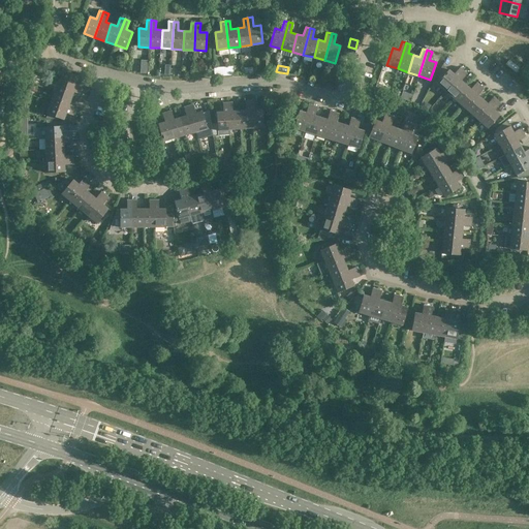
[(232,67),(222,67),(223,75),(232,74),(232,67)]
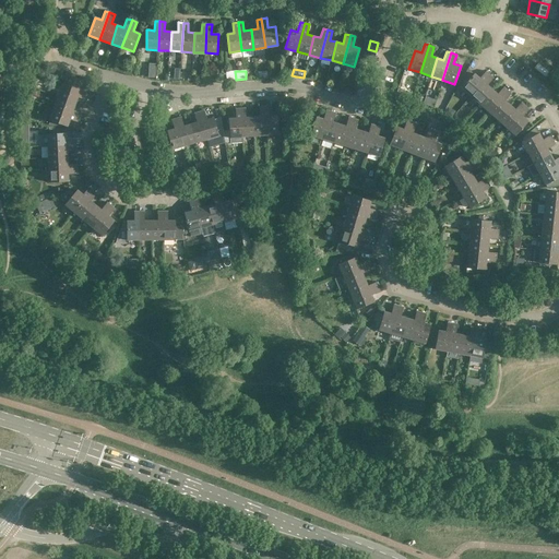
[(461,87),(471,96),(489,74),(486,71),(479,78),(474,73),(461,87)]
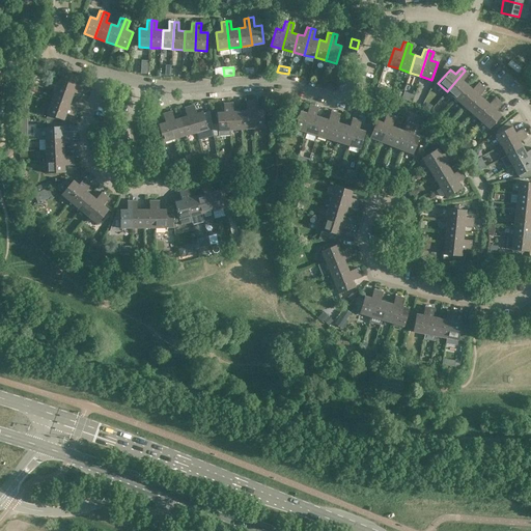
[(80,77),(62,71),(58,82),(84,91),(86,86),(77,83),(80,77)]
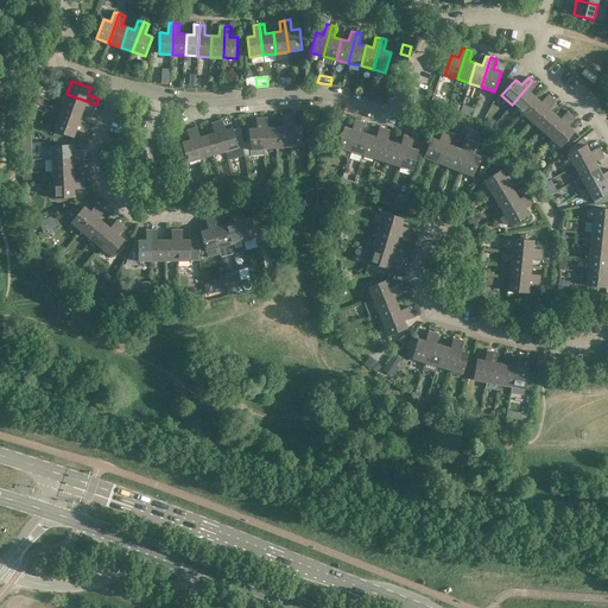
[(532,81),(512,105),(521,113),(534,97),(530,93),(537,84),(532,81)]
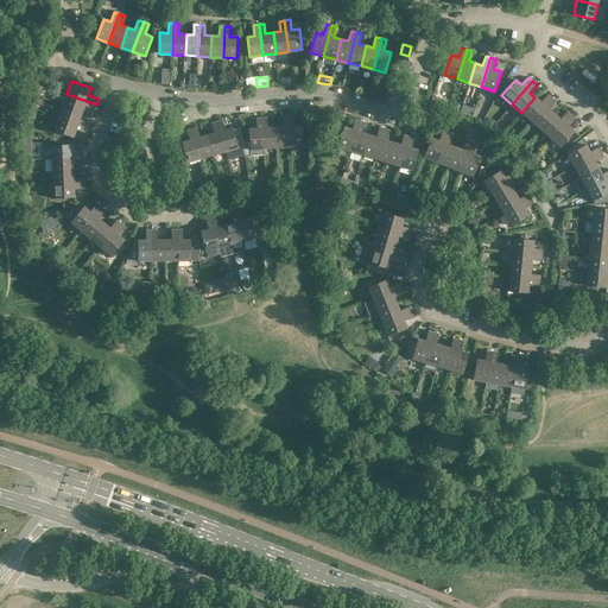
[(95,109),(96,105),(67,94),(62,106),(82,113),(84,106),(95,109)]
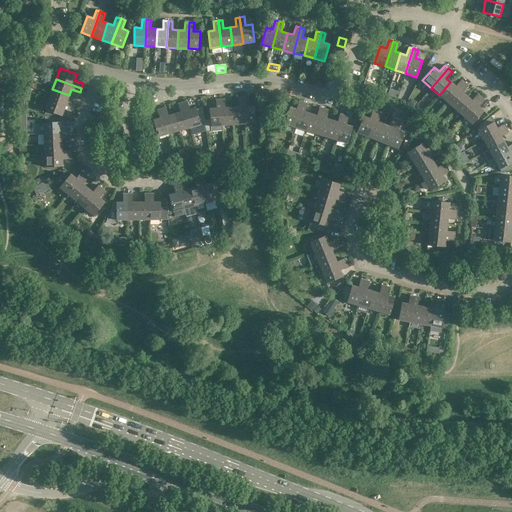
[(455,86),(450,82),(439,95),(447,102),(464,82),(461,79),(455,86)]
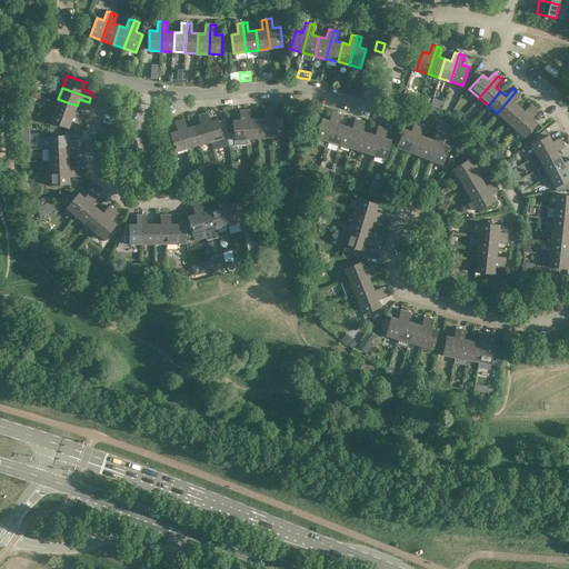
[(419,96),(405,91),(402,97),(418,101),(419,96)]
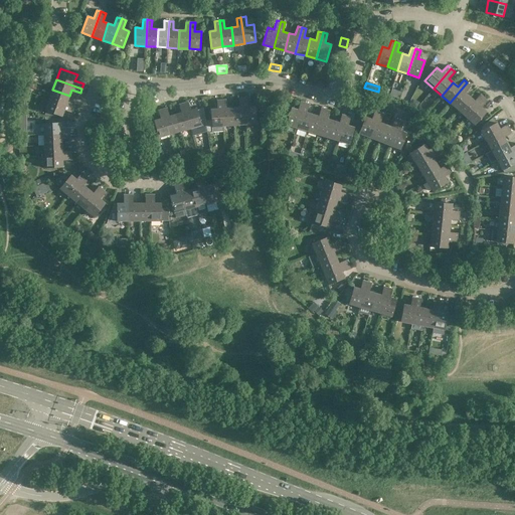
[(471,86),(467,82),(450,103),(458,110),(469,97),(465,92),(471,86)]
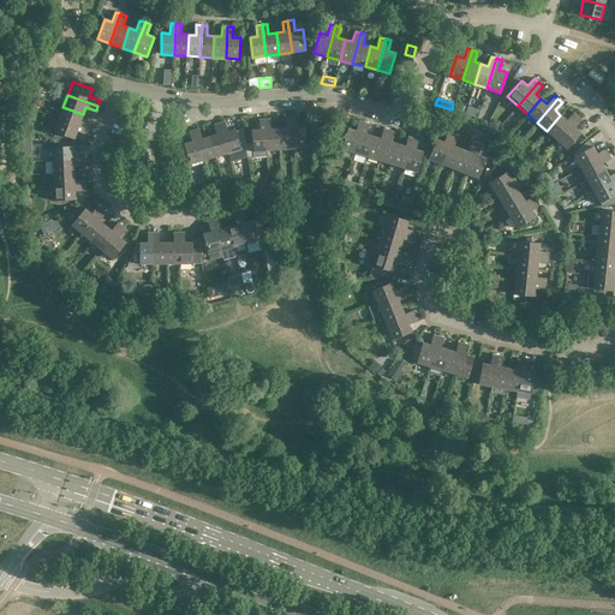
[(81,121),(83,114),(63,107),(59,120),(89,130),(91,125),(81,121)]
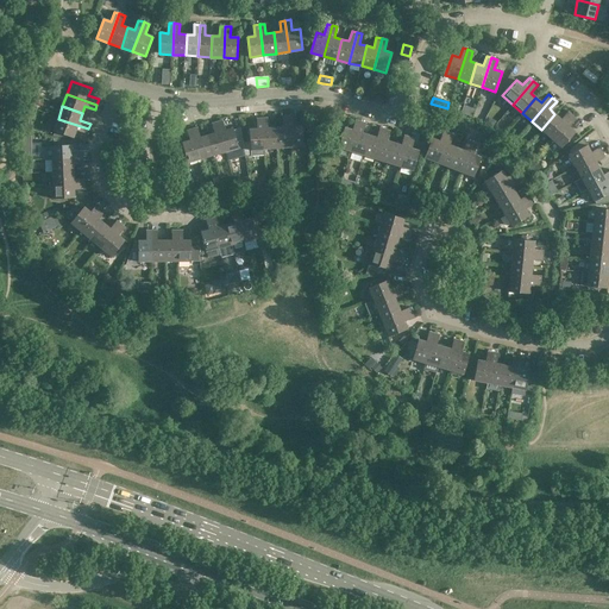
[(554,114),(541,130),(551,138),(571,114),(567,111),(560,119),(554,114)]
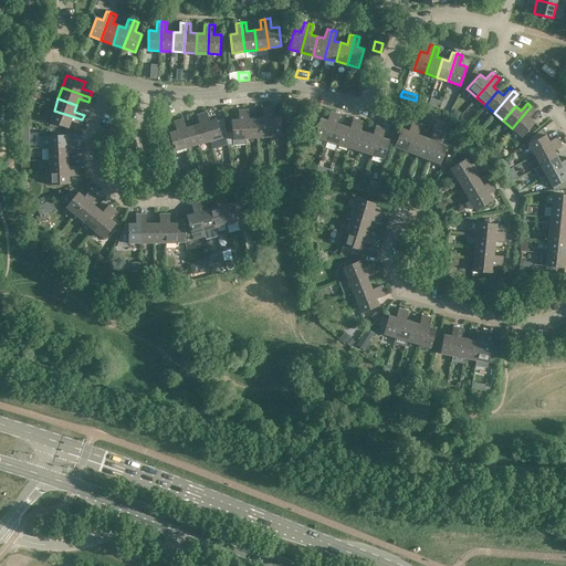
[(535,109),(531,106),(512,128),(522,136),(534,122),(528,117),(535,109)]
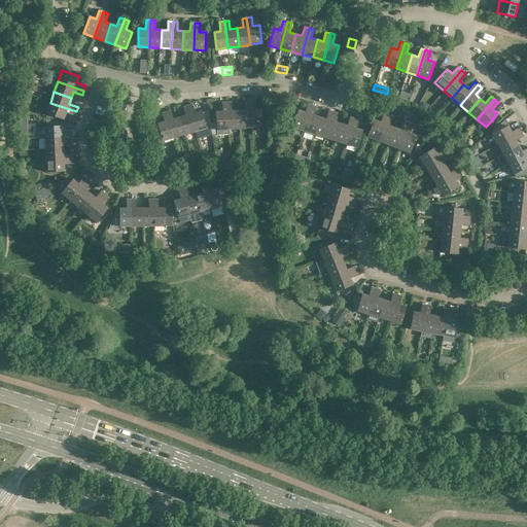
[(251,127),(249,100),(245,101),(245,109),(239,110),(240,128),(251,127)]
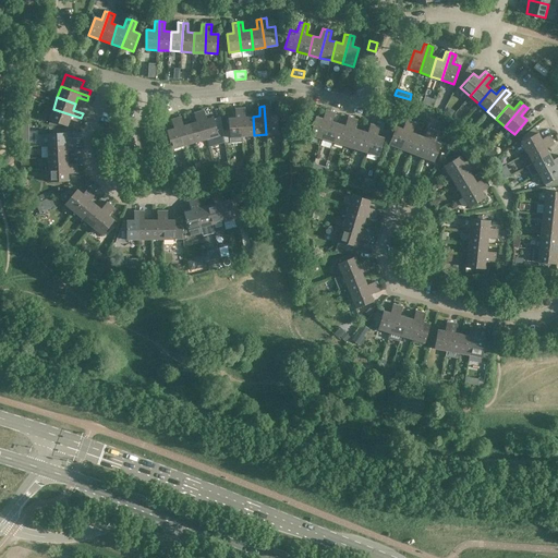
[(268,106),(264,106),(266,134),(278,134),(276,114),(269,116),(268,106)]
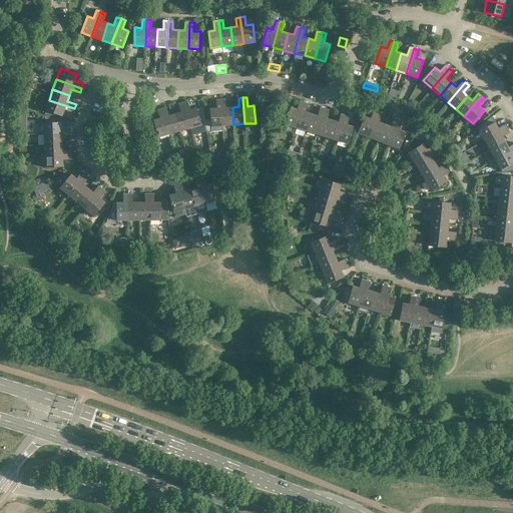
[(233,124),(232,107),(225,107),(224,98),(220,99),(222,125),(233,124)]
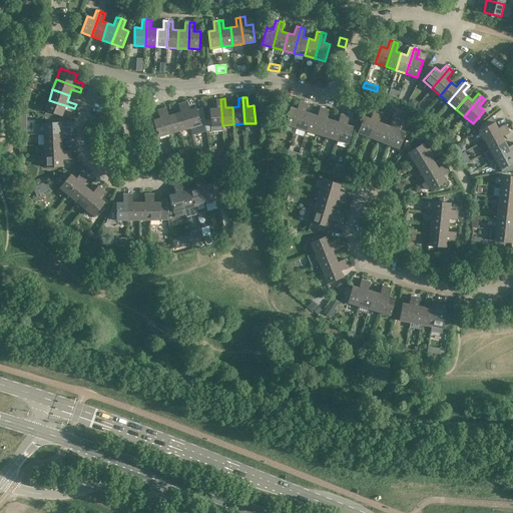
[(215,99),(216,108),(209,108),(210,126),(222,125),(220,99),(215,99)]
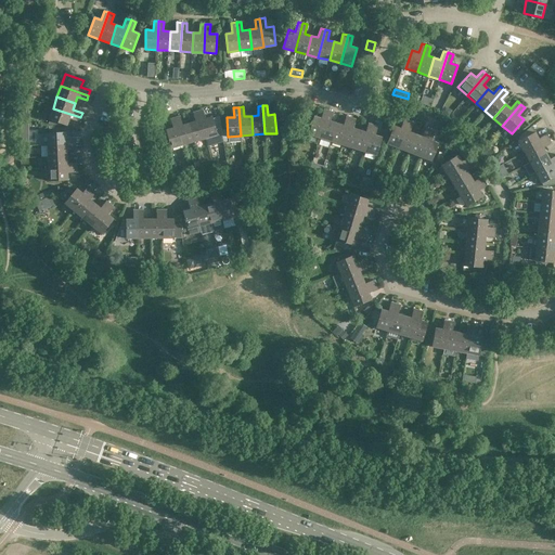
[(80,117),(53,108),(49,119),(67,126),(69,119),(78,123),(80,117)]
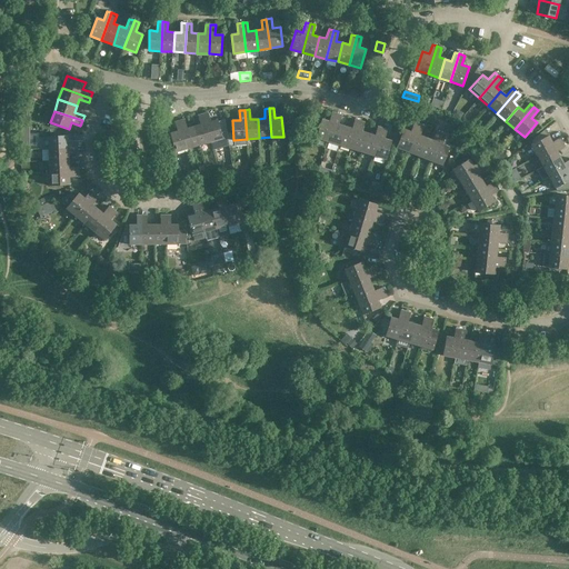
[(316,137),(328,141),(337,112),(331,111),(329,121),(321,119),(316,137)]
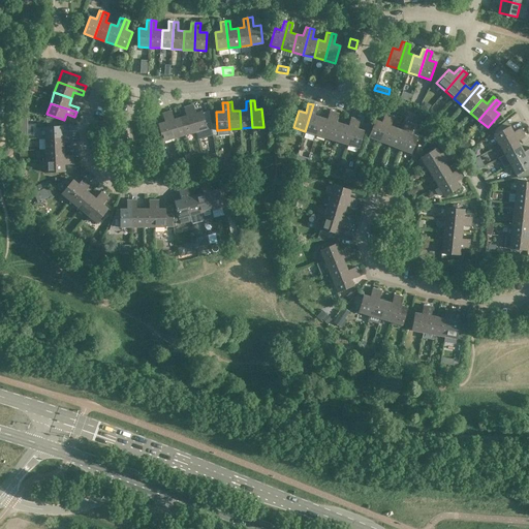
[(193,104),(188,105),(196,131),(207,128),(201,112),(195,113),(193,104)]
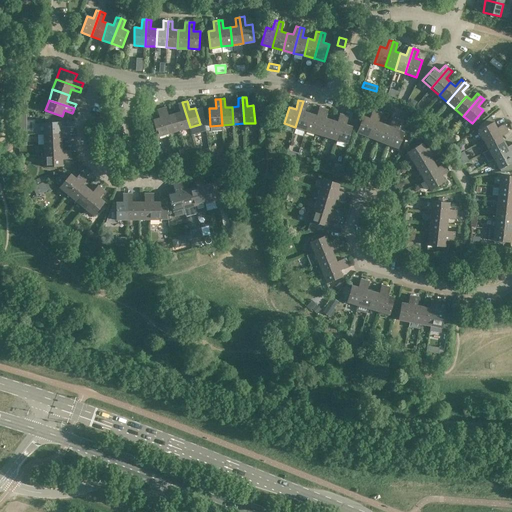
[(304,111),(307,103),(303,101),(295,127),(305,130),(310,113),(304,111)]
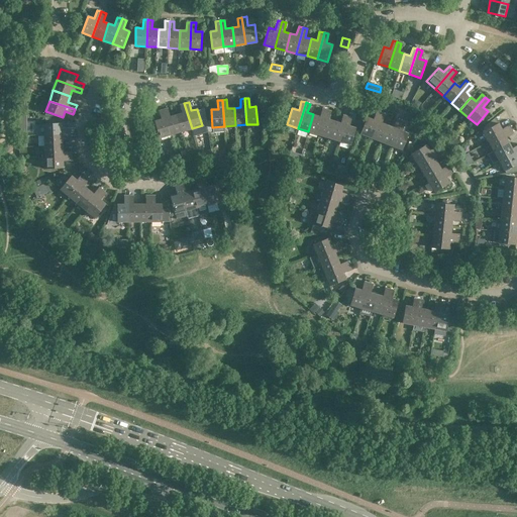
[(182,113),(176,115),(181,131),(192,128),(184,103),(180,105),(182,113)]
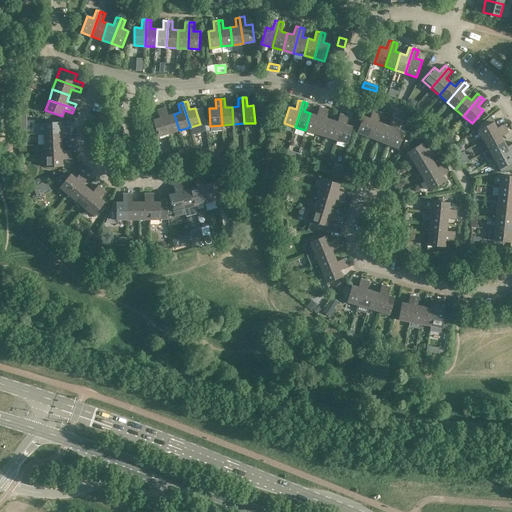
[(179,130),(174,114),(168,115),(166,107),(162,108),(169,133),(179,130)]
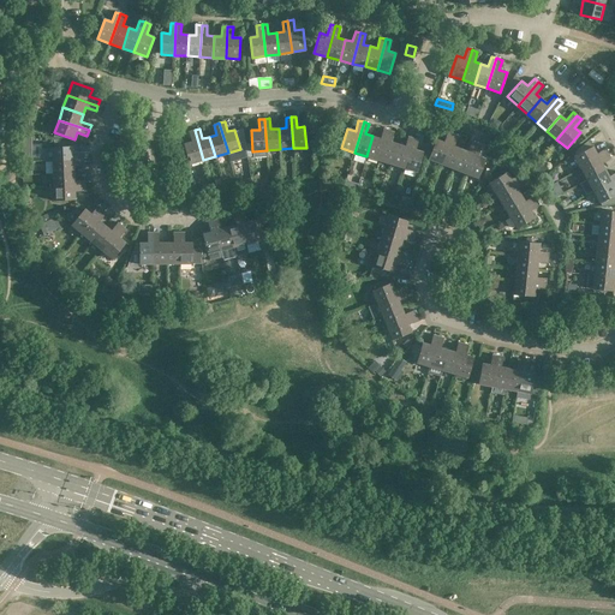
[(366,156),(378,160),(388,130),(383,129),(380,138),(372,136),(366,156)]
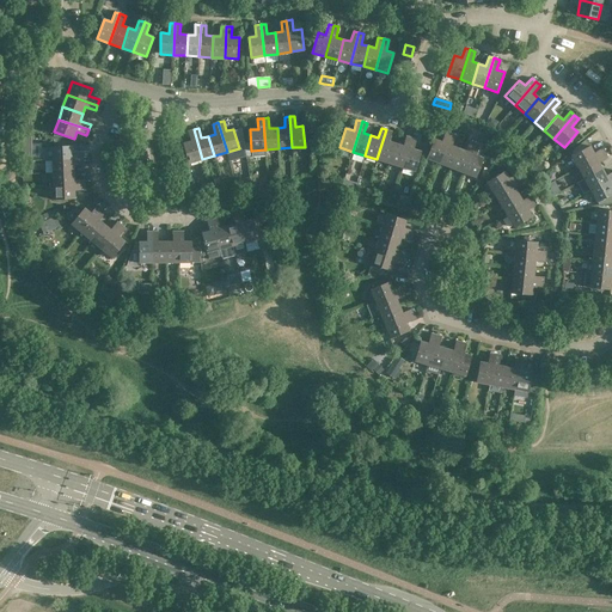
[(202,159),(194,129),(189,132),(191,141),(183,144),(189,164),(202,159)]
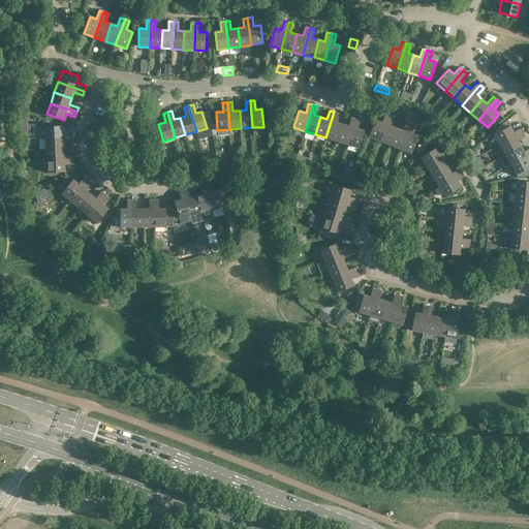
[(339,113),(334,112),(325,137),(336,141),(342,124),(336,122),(339,113)]
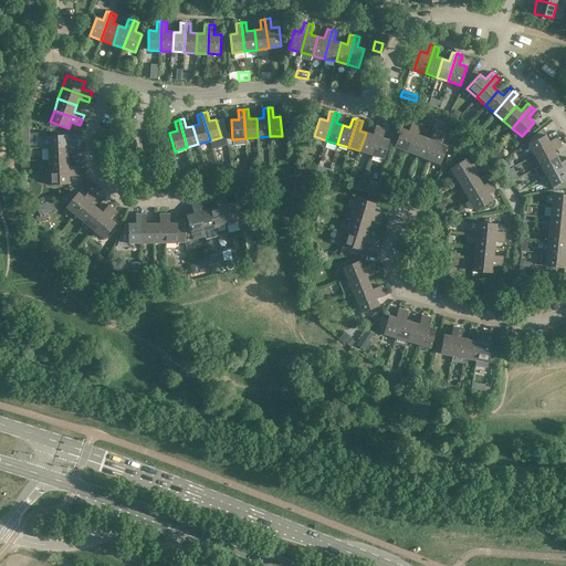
[(408,132),(401,128),(395,146),(406,150),(417,124),(412,122),(408,132)]
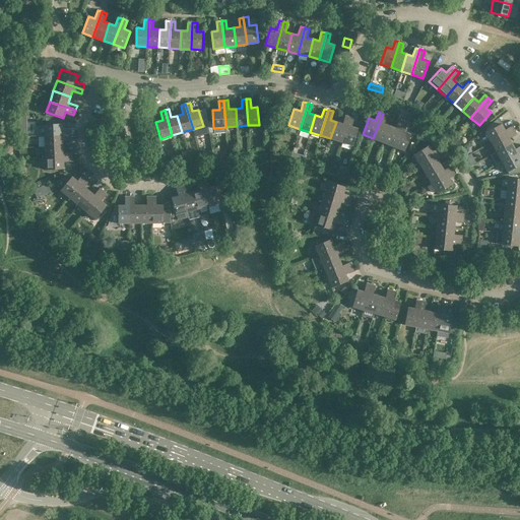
[(387,115),(383,114),(373,138),(383,142),(390,126),(384,124),(387,115)]
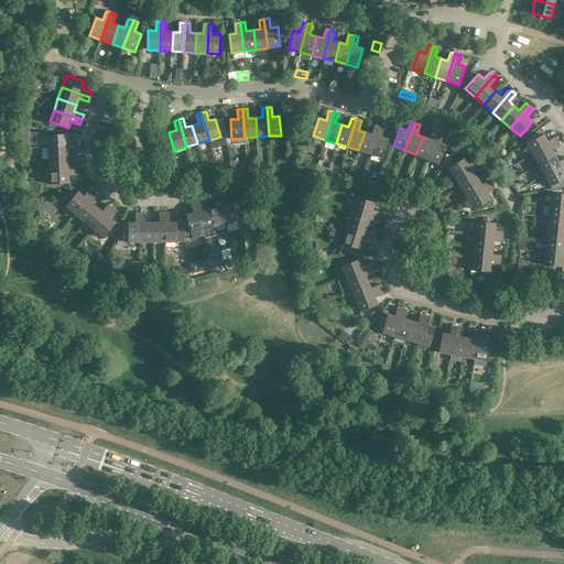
[(370,133),(365,132),(358,150),(369,153),(378,126),(373,125),(370,133)]
